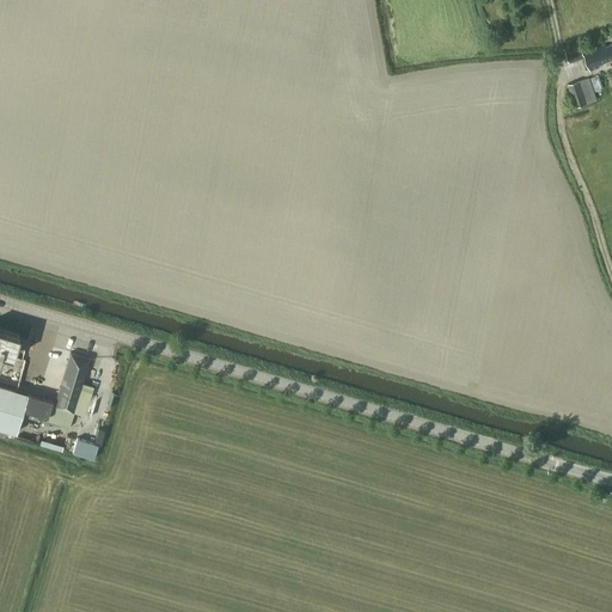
[(611,59),(611,41),(605,44),(605,42),(583,49),(581,46),(565,50),(569,61),(585,55),(591,71),(600,67),(599,65),(611,59)]
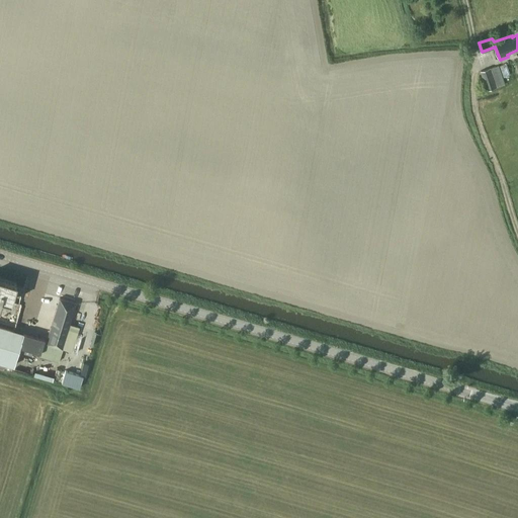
[(505,84),(499,66),(491,68),(481,71),(488,90),(505,84)]
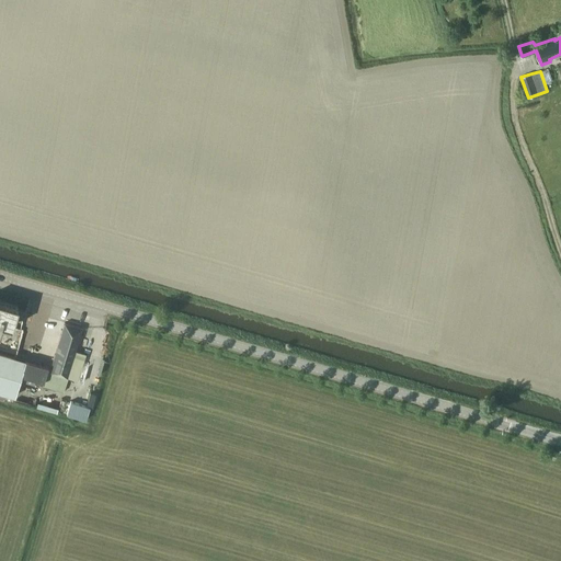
[(0,348),(16,354),(24,330),(21,329),(26,312),(16,309),(18,306),(0,300),(0,348)]
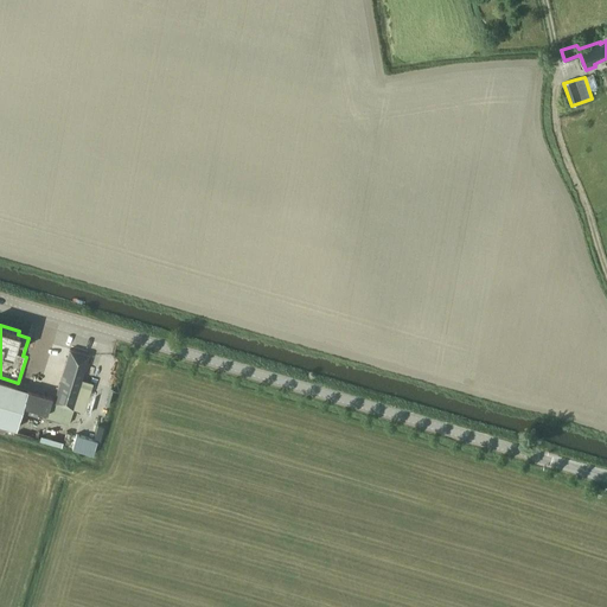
[(89,356),(70,350),(55,398),(52,397),(0,381),(0,430),(5,433),(6,426),(17,429),(21,411),(38,416),(38,415),(68,423),(89,356)]
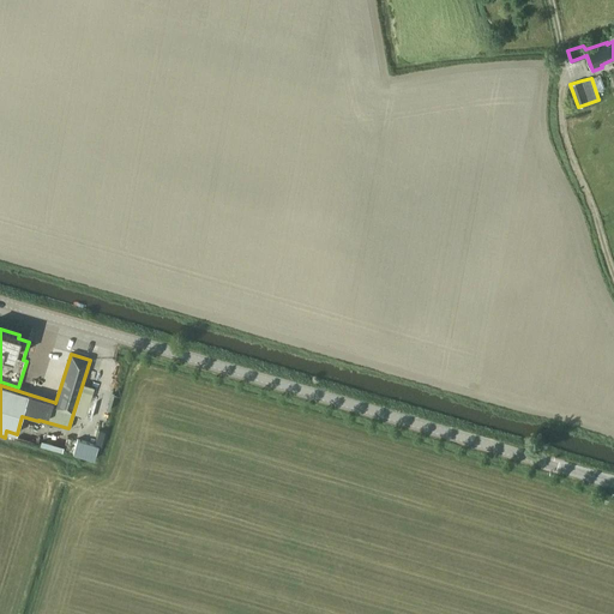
[(71,439),(66,452),(96,462),(100,449),(71,439)]
